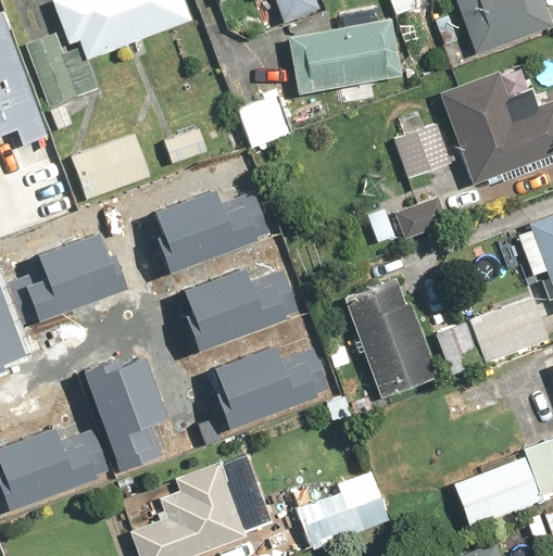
[(188,0),(53,0),(51,1),(70,46),(80,41),(89,62),(196,15),(188,0)]
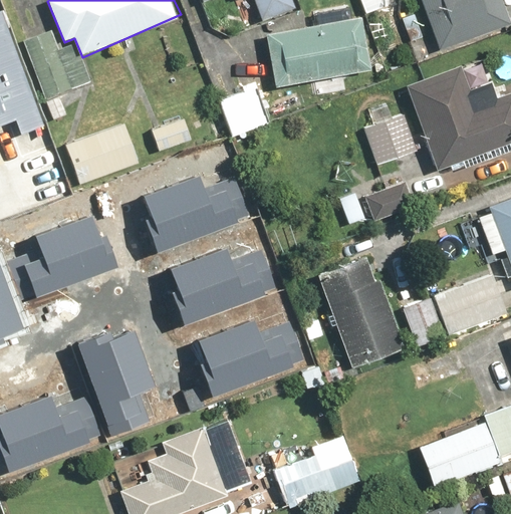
[(254,0),(264,24),(299,9),(294,0),(203,0),(205,4),(215,0),(254,0)]
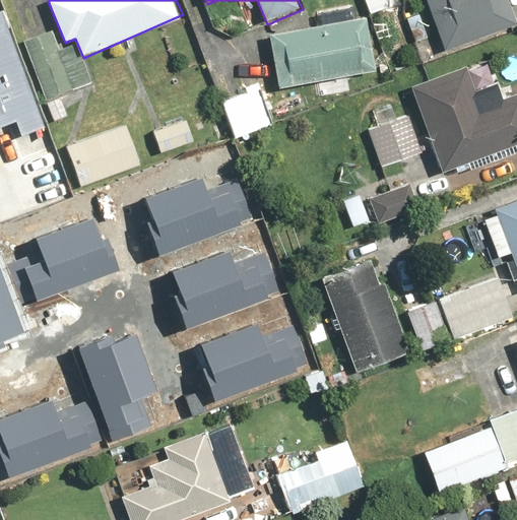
[(364,0),(370,14),(400,3),(399,0),(364,0)]
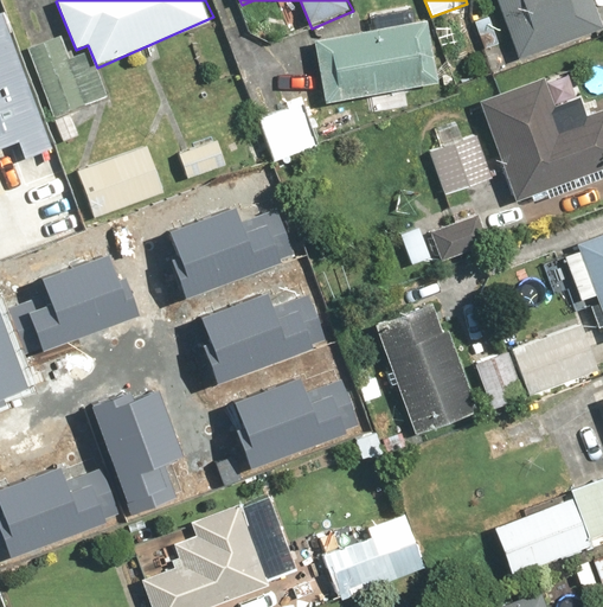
[(496,0),(520,61),(602,26),(602,4),(601,0),(496,0)]
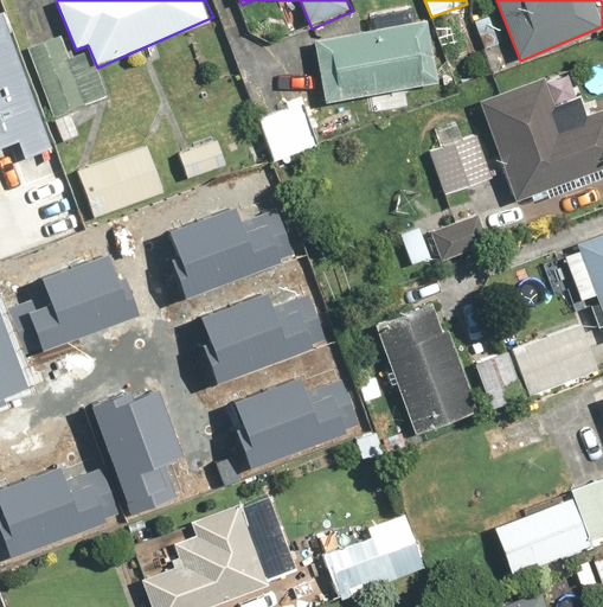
[(0,141),(17,136),(23,153),(53,142),(8,12),(0,13),(0,141)]
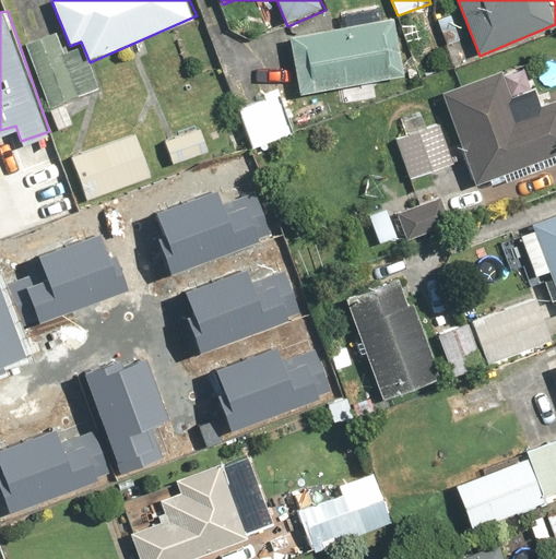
[(290,34),(295,93),(382,84),(382,79),(402,76),(397,18),(350,22),(350,28),(290,34)]
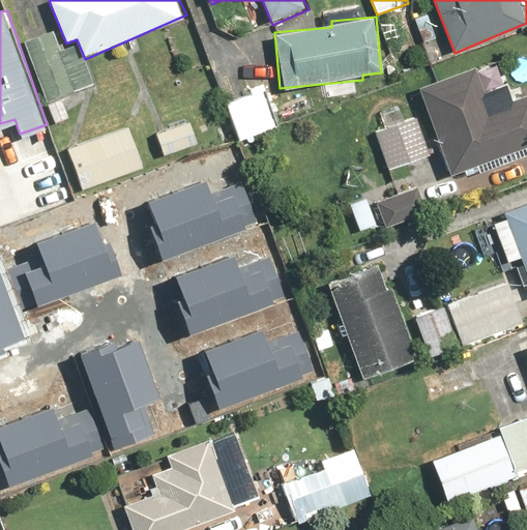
[(61,51),(53,30),(24,42),(49,102),(95,83),(85,59),(75,63),(68,48),(61,51)]
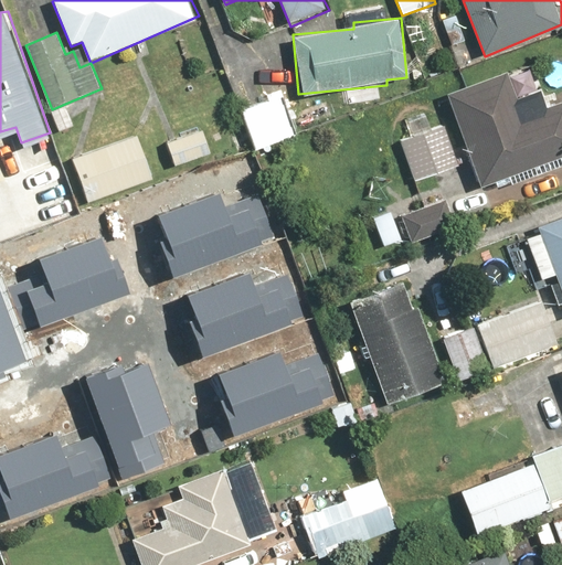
[(542,91),(518,99),(509,76),(447,99),(481,189),(561,157),(561,100),(548,107),(542,91)]
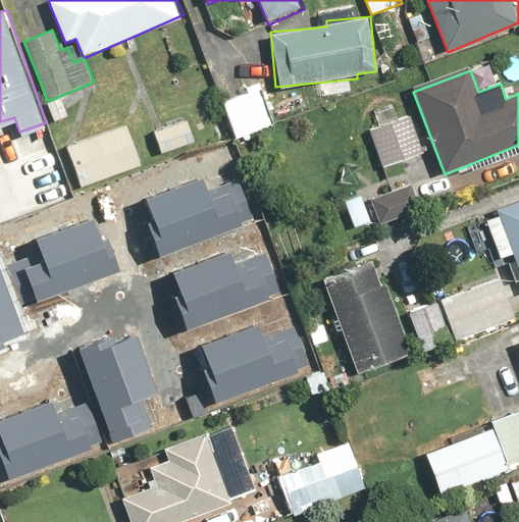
[(267,102),(258,85),(222,104),(244,146),(287,123),(273,99),(267,102)]
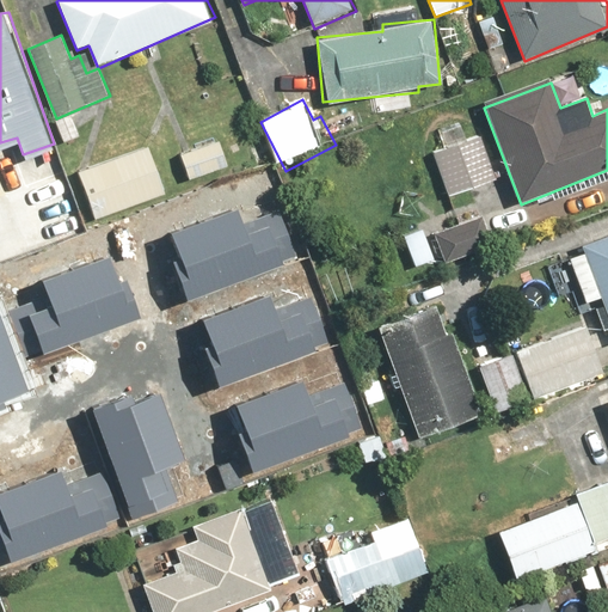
[(462,117),(437,127),(446,146),(430,152),(449,199),(501,177),(483,134),(472,139),(462,117)]
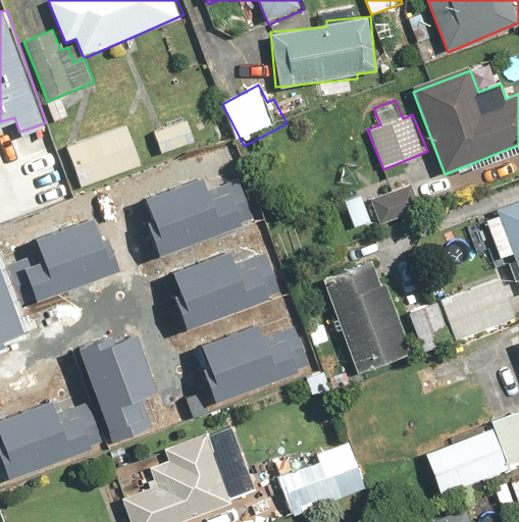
[(162,156),(200,140),(190,115),(152,132),(162,156)]
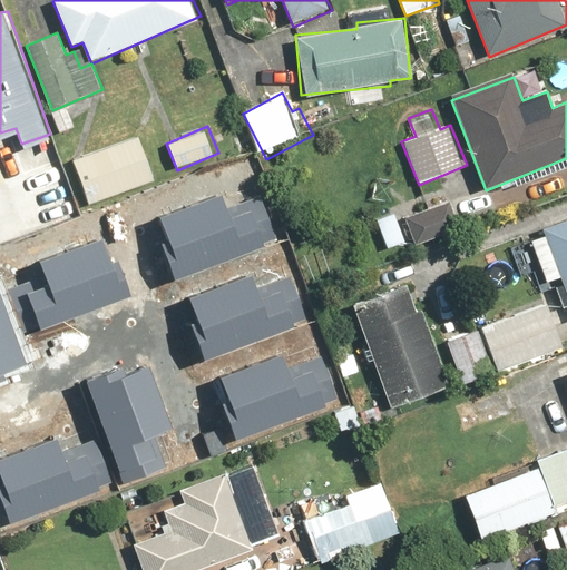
[(158,183),(139,135),(72,161),(91,209),(158,183)]
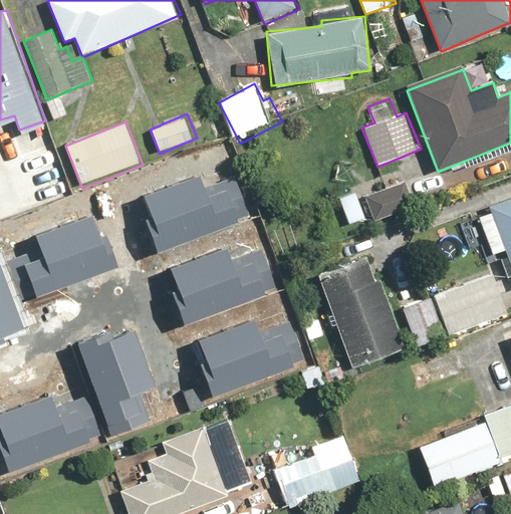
[(213,174),(143,200),(164,255),(260,219),(245,180),(219,190),(213,174)]
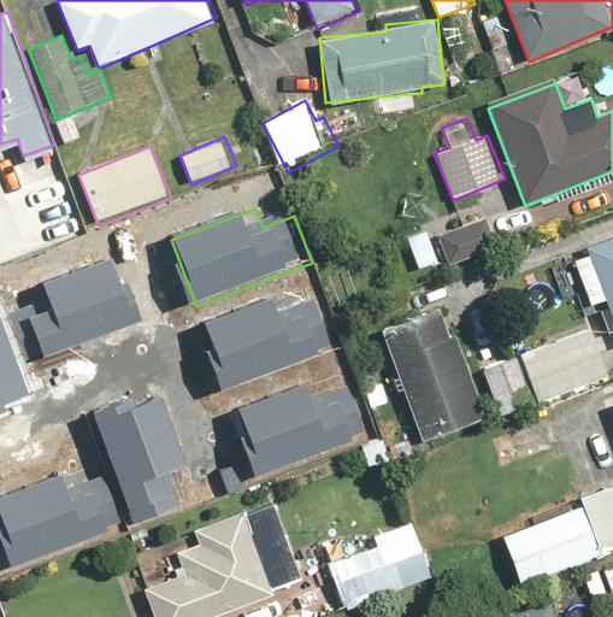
[(483,215),(438,236),(452,265),(497,242),(483,215)]
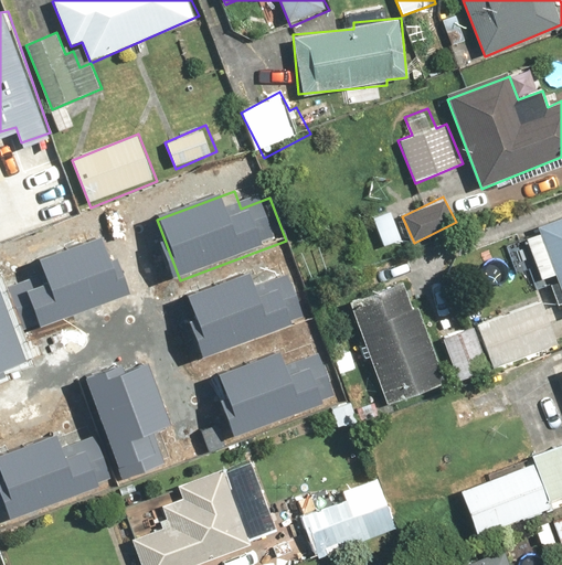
[(10,269),(31,324),(131,286),(106,221),(31,249),(35,259),(10,269)]
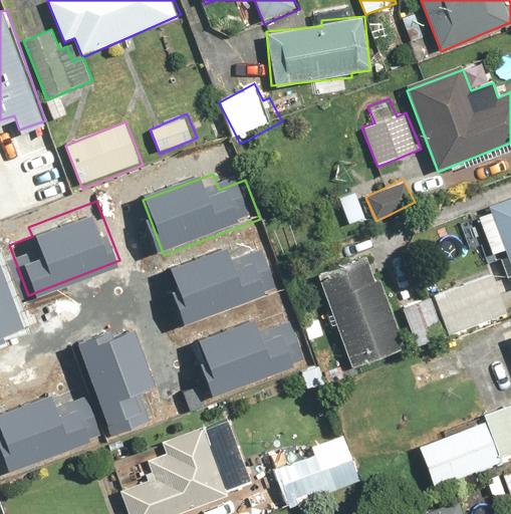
[(510,202),(459,222),(470,252),(487,246),(491,257),(504,252),(510,269),(510,202)]
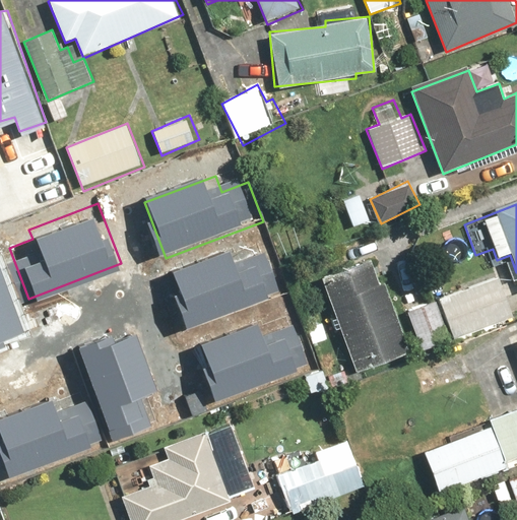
[(235,240),(164,267),(185,323),(281,286),(267,247),(241,257),(235,240)]
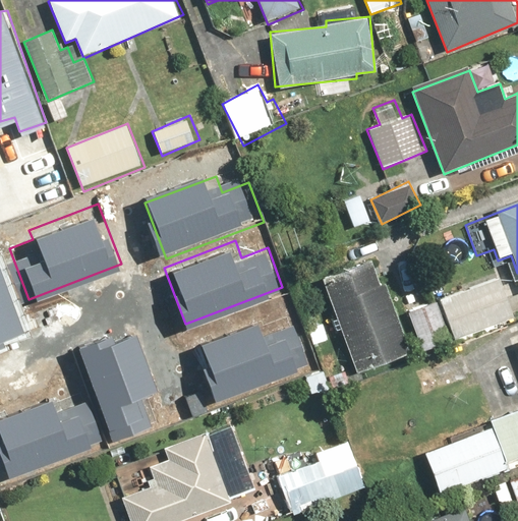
[(0,349),(12,345),(8,335),(31,327),(0,245),(0,349)]
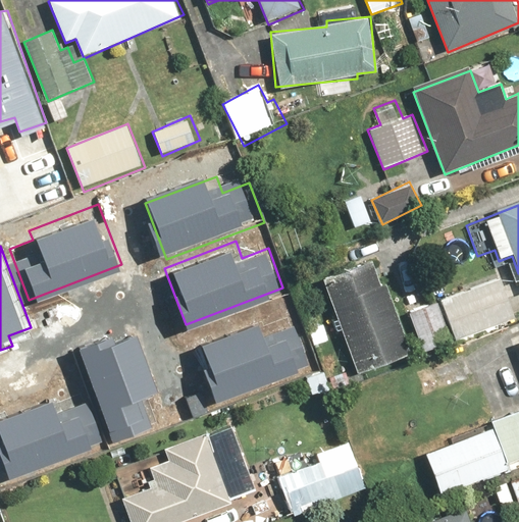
[(372,258),(323,276),(358,372),(415,352),(390,281),(382,284),(372,258)]
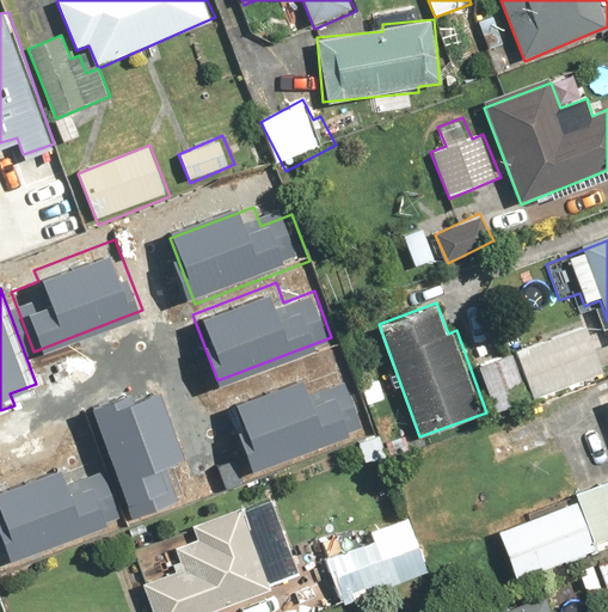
[(516,352),(533,403),(606,377),(587,326),(516,352)]
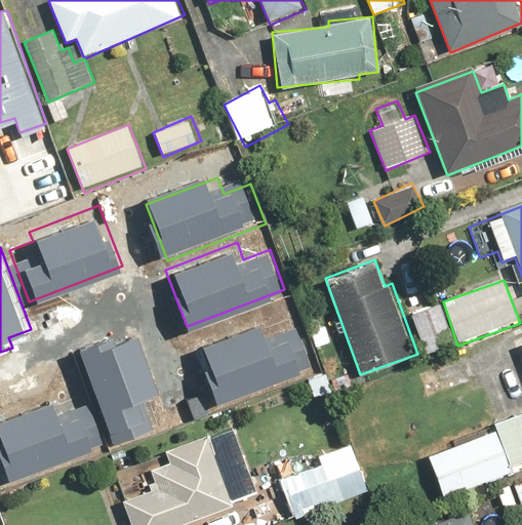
[(428,357),(442,352),(457,346),(443,301),(427,308),(412,314),(428,357)]
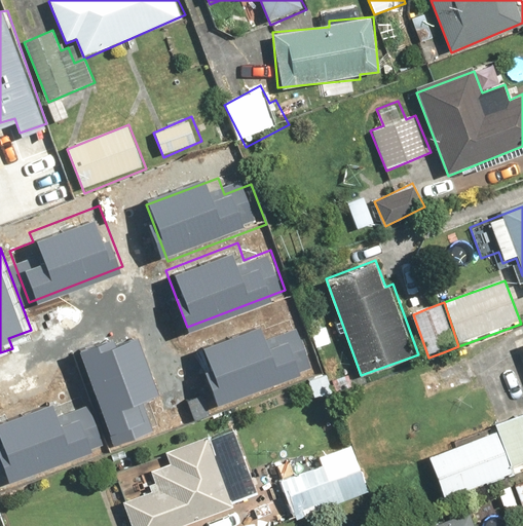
[(260,315),(192,341),(215,401),(299,369),(284,328),(267,334),(260,315)]
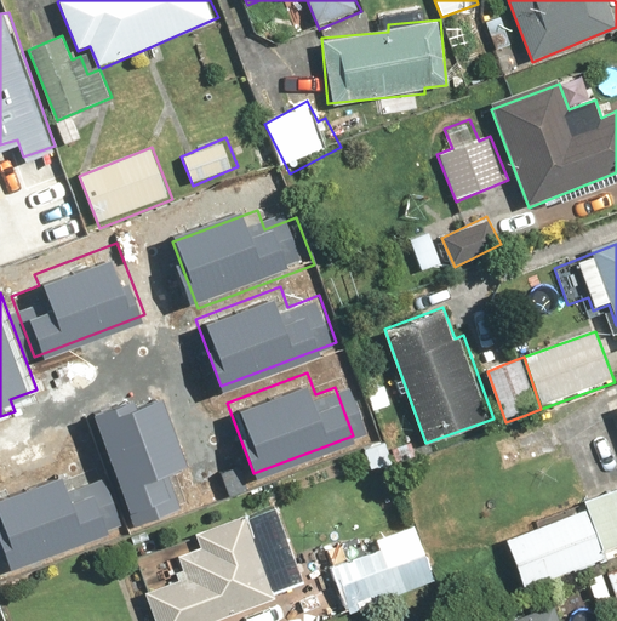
[(159,382),(86,408),(121,510),(171,493),(164,469),(187,461),(159,382)]
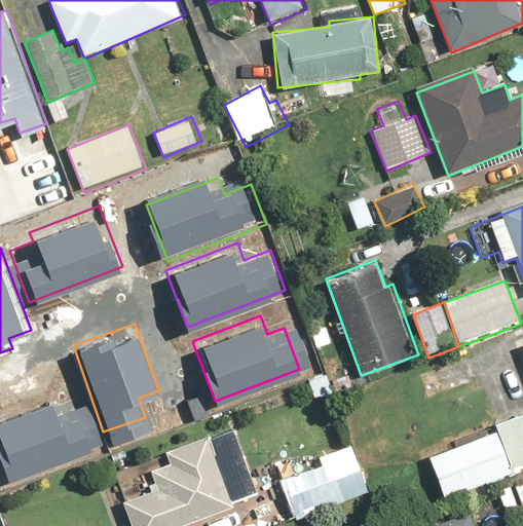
[(325,363),(304,369),(314,403),(335,397),(325,363)]
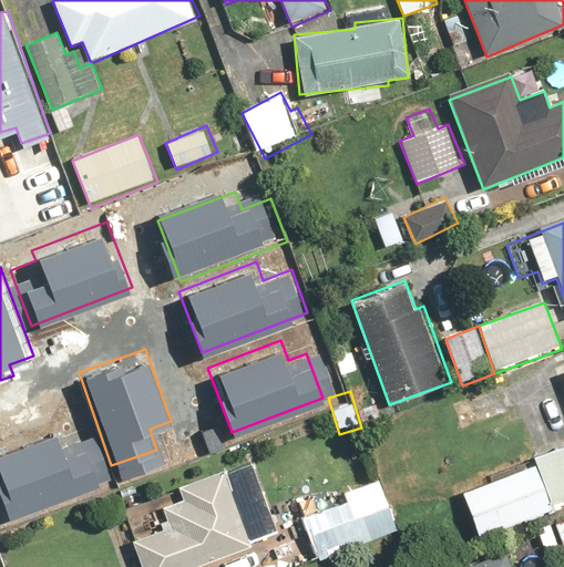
[(0,446),(0,496),(7,515),(101,482),(86,441),(68,447),(60,426),(0,446)]
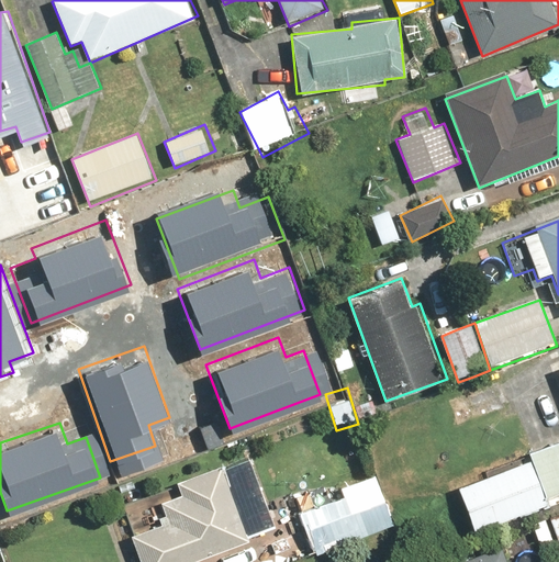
[(534,462),(458,487),(473,530),(539,508),(540,512),(558,505),(558,441),(529,451),(534,462)]
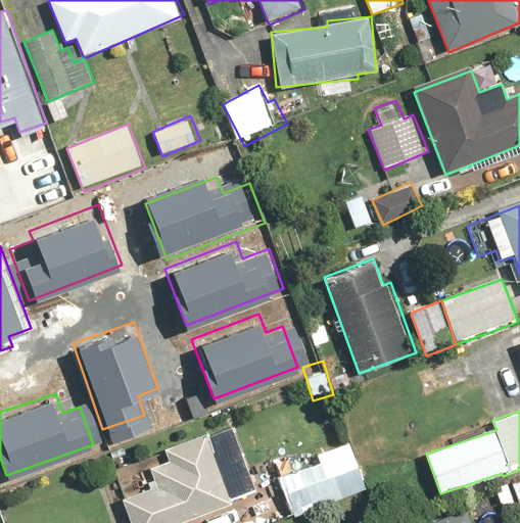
[(136,464),(141,477),(121,485),(124,495),(122,496),(130,522),(177,522),(234,503),(233,500),(255,491),(233,428),(209,436),(207,432),(167,446),(169,452),(136,464)]
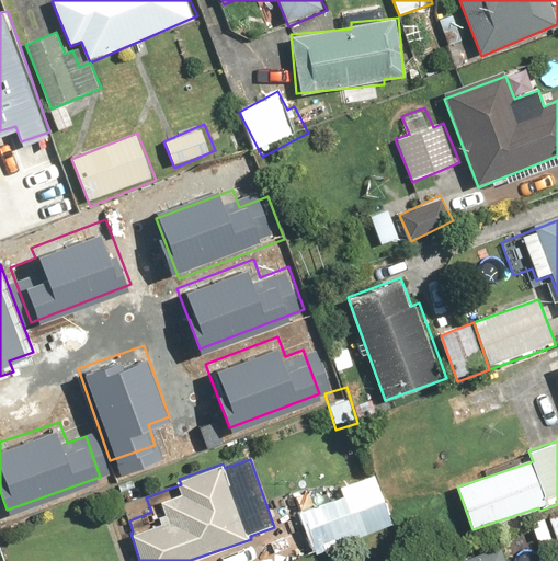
[(333,500),(293,514),(305,551),(394,521),(380,483),(359,491),(357,491),(357,490),(356,489),(355,489),(354,488),(354,487),(353,487),(352,487),(351,485),(350,485),(349,485),(348,485),(346,485),(345,485),(344,485),(343,485),(342,485),(341,487),(340,487),(339,488),(338,488),(338,489),(337,490),(336,490),(336,491),(334,492),(334,493),(333,494),(333,495),(333,496),(333,497),(333,499),(333,500)]
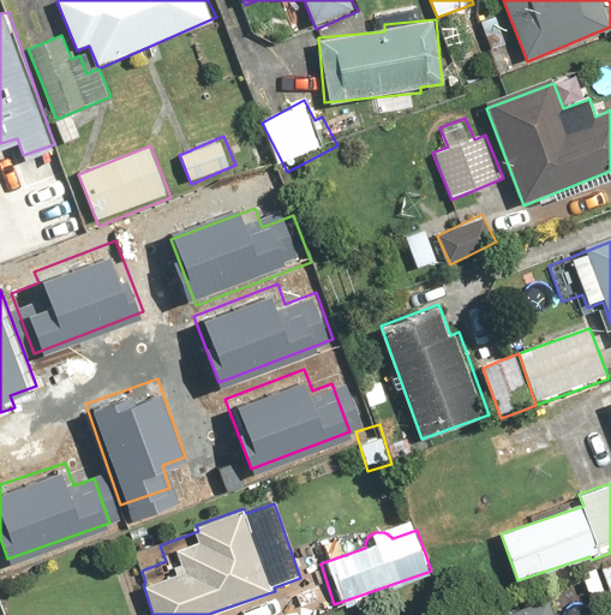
[(597,605),(610,601),(610,557),(599,563),(582,569),(597,605)]
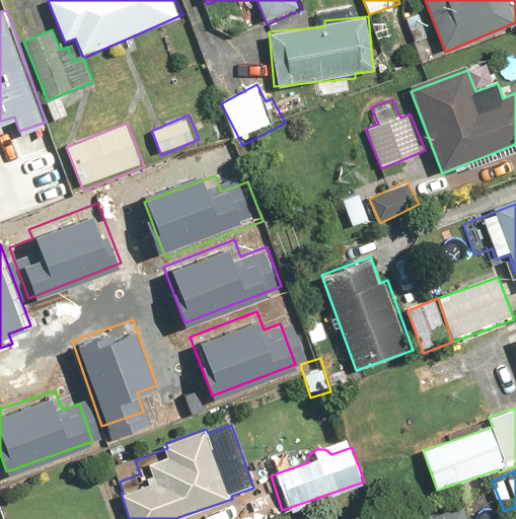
[(462,518),(454,498),(403,518),(462,518)]
